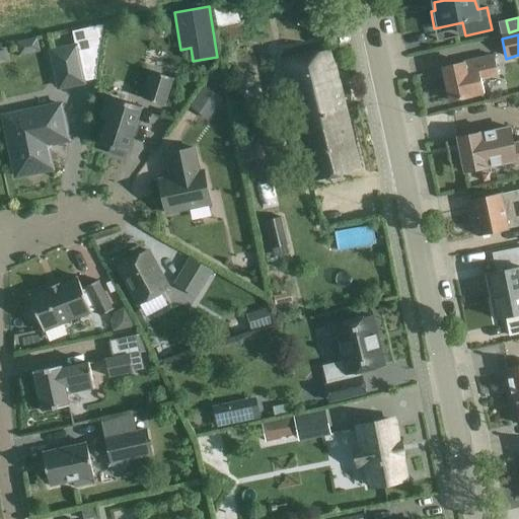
[(52,52),(59,88),(83,83),(75,47),(52,52)]
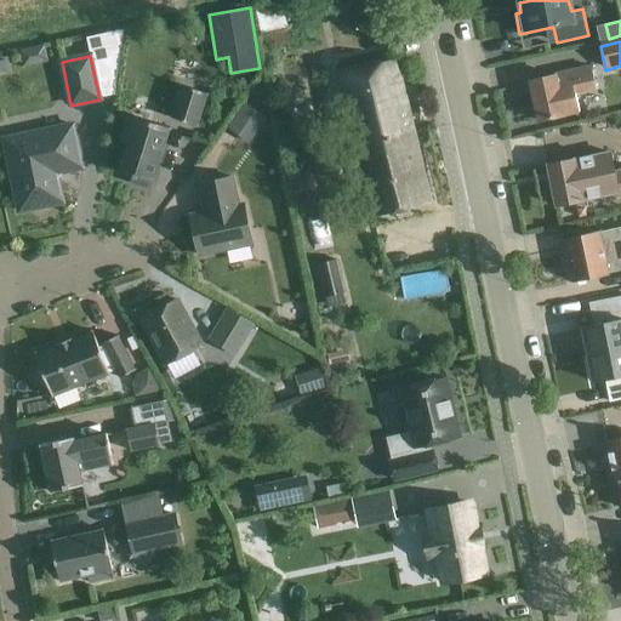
[(396,61),(336,75),(355,152),(389,143),(387,136),(412,130),(396,61)]
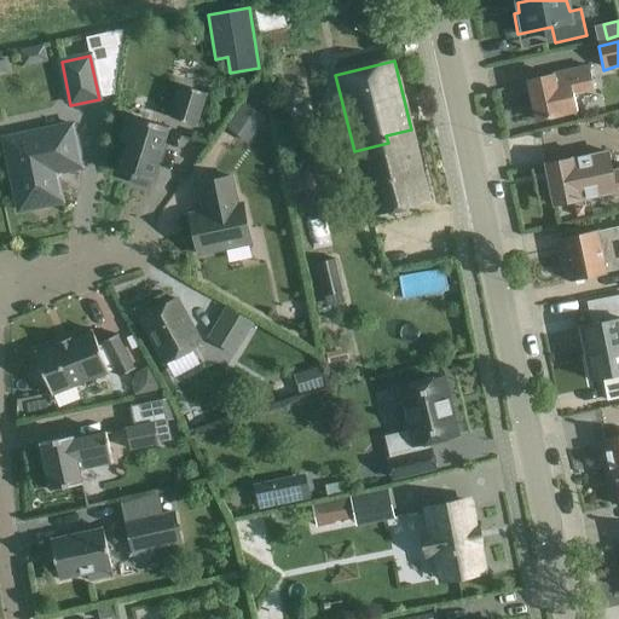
[(536,121),(560,115),(571,114),(578,111),(573,93),(595,88),(590,68),(527,81),(536,121)]
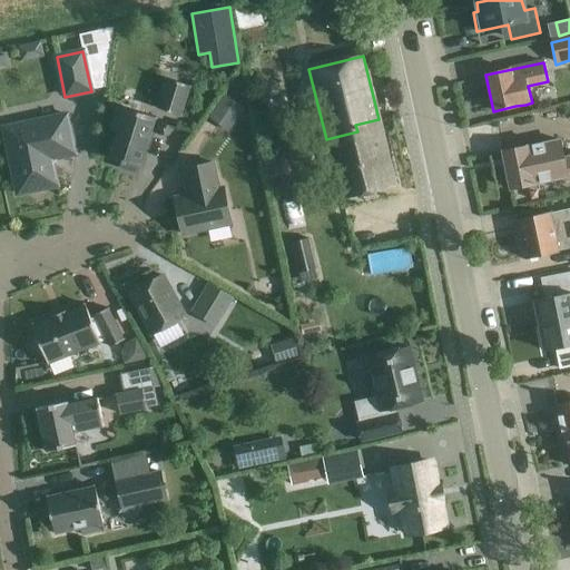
[(157,108),(180,116),(189,86),(166,79),(157,108)]
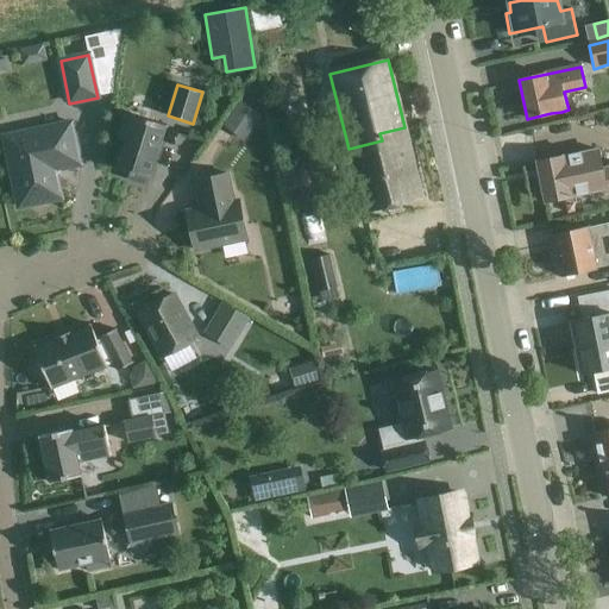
[(240,104),(224,126),(243,140),(259,117),(240,104)]
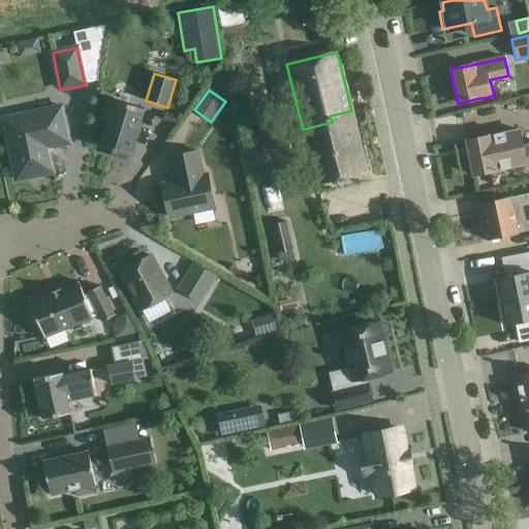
[(112,156),(125,160),(126,155),(129,156),(144,109),(115,100),(114,102),(109,100),(101,122),(107,123),(99,147),(113,151),(112,156)]
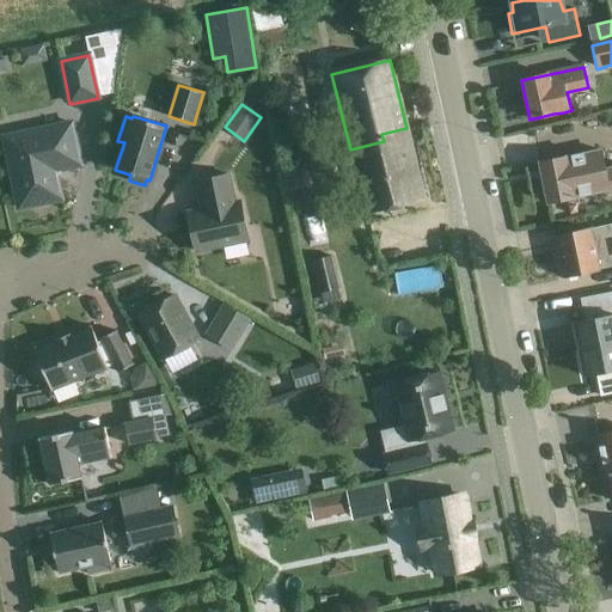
[(19,208),(61,200),(56,176),(60,170),(80,166),(71,123),(4,139),(19,208)]
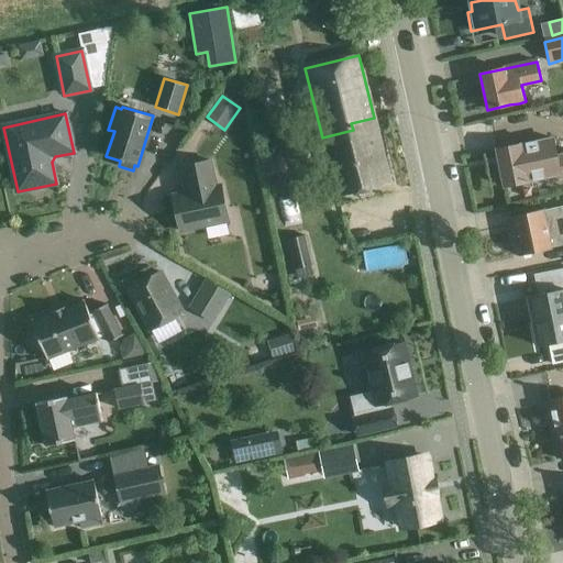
[(390,183),(374,118),(351,123),(353,130),(322,138),(338,196),(390,183)]
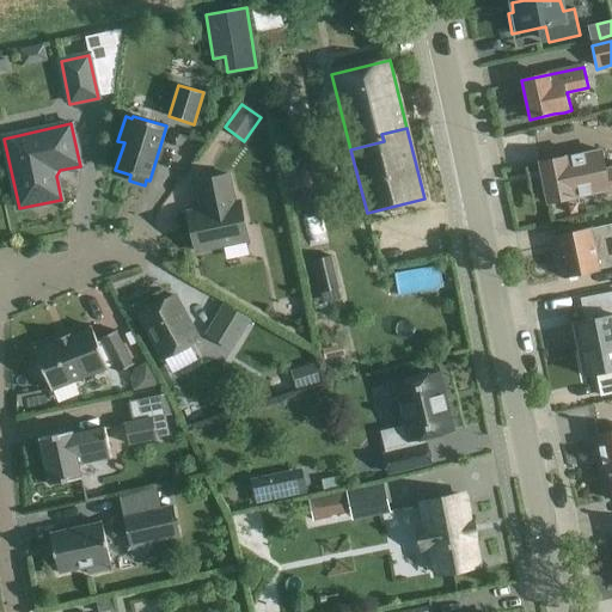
[(611,193),(611,167),(605,170),(600,151),(539,163),(548,202),(609,190),(609,194),(611,193)]
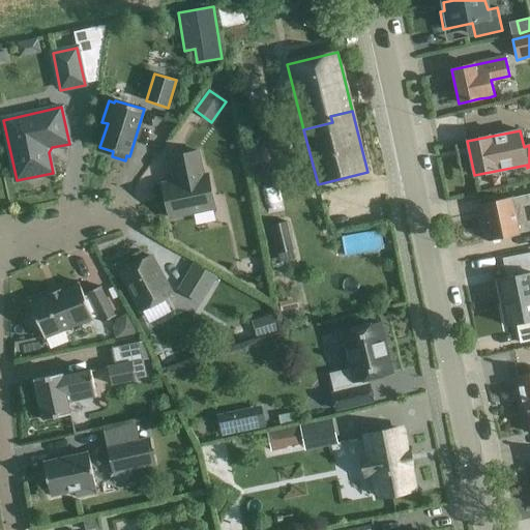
[(243,146),(248,167),(276,162),(273,140),(243,146)]
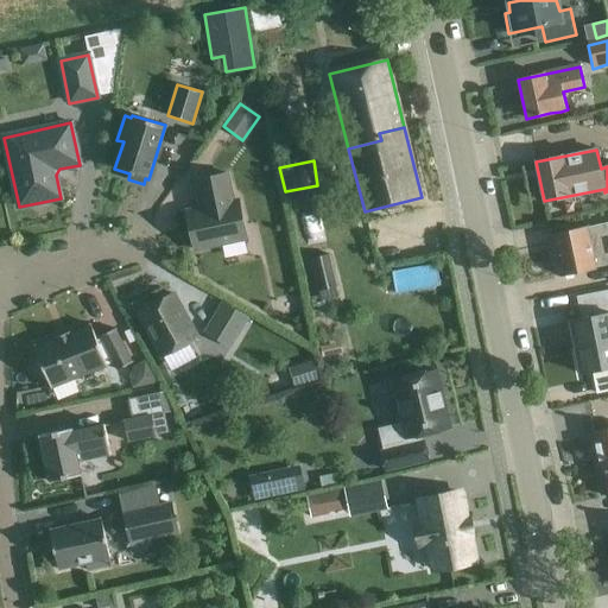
[(195,181),(198,198),(201,209),(185,211),(194,251),(246,239),(238,201),(232,202),(226,175),(195,181)]
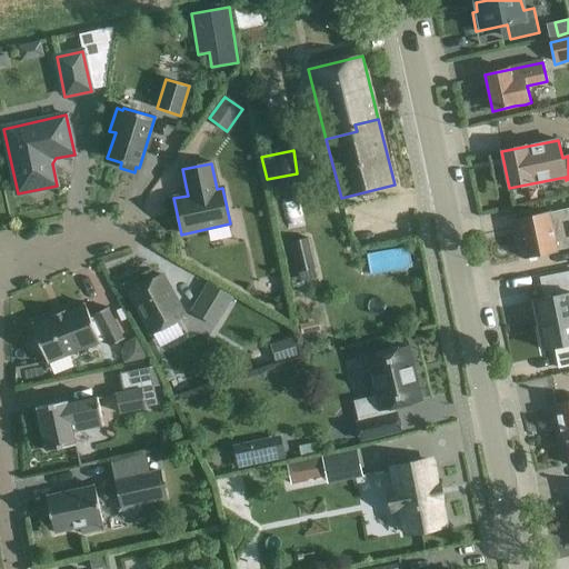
[(568,208),(516,219),(523,258),(557,251),(556,246),(568,242),(568,208)]
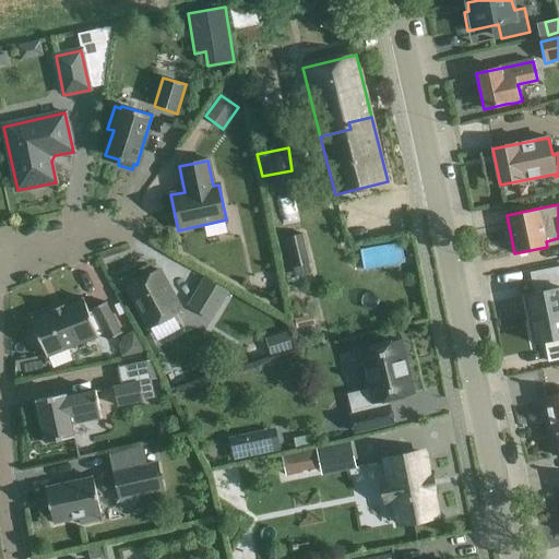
[(284,239),(289,269),(310,264),(305,235),(284,239)]
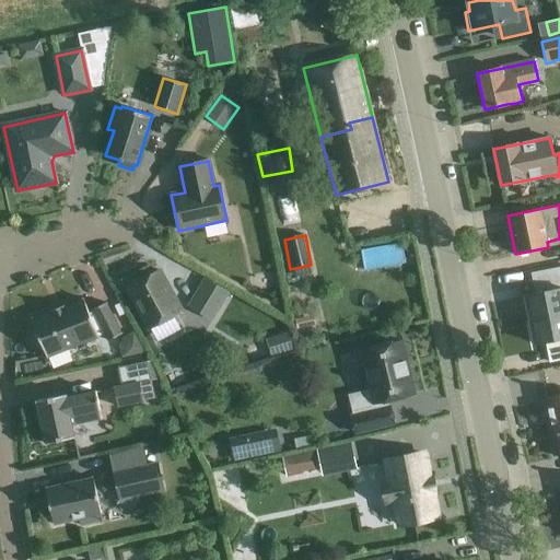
[(539,293),(525,295),(531,322),(559,314),(559,267),(535,272),(539,293)]
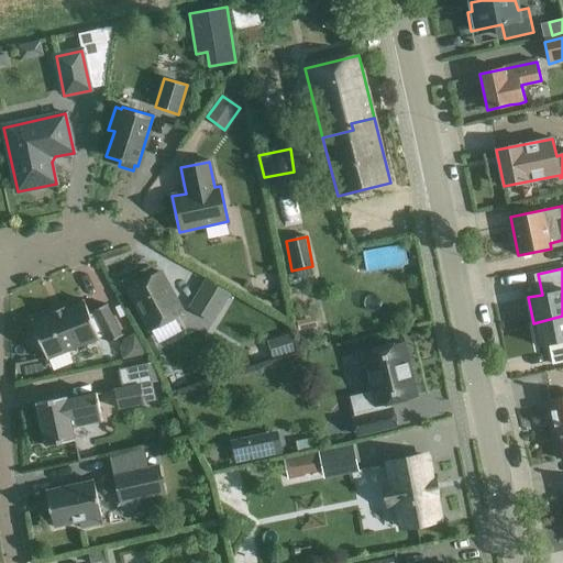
[(128,289),(151,331),(181,313),(159,272),(128,289)]
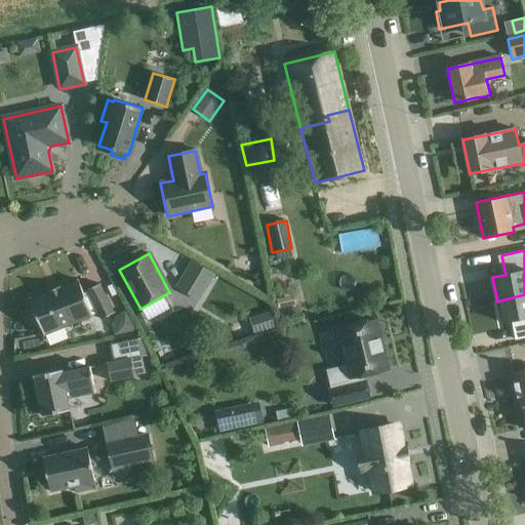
[(190,263),(176,288),(202,301),(215,276),(190,263)]
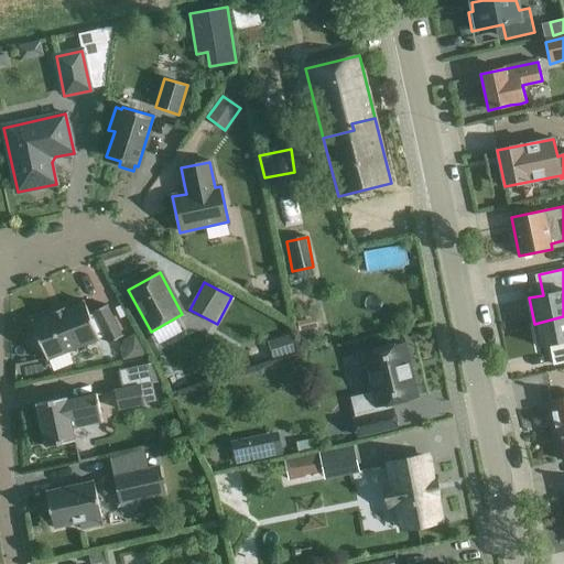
[(50,315),(32,322),(32,324),(32,345),(46,359),(46,360),(49,360),(54,372),(64,368),(74,365),(68,351),(84,346),(99,339),(98,338),(105,335),(109,344),(122,336),(106,305),(91,313),(93,314),(96,320),(91,322),(89,315),(84,302),(65,308),(65,307),(50,314),(50,315)]
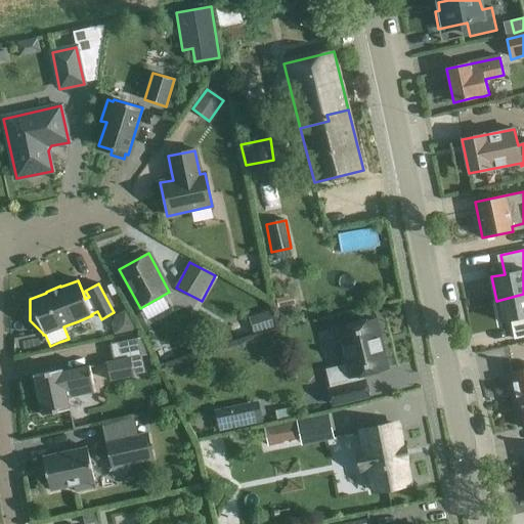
[(523,294),(496,301),(500,321),(514,319),(518,339),(523,337),(523,294)]
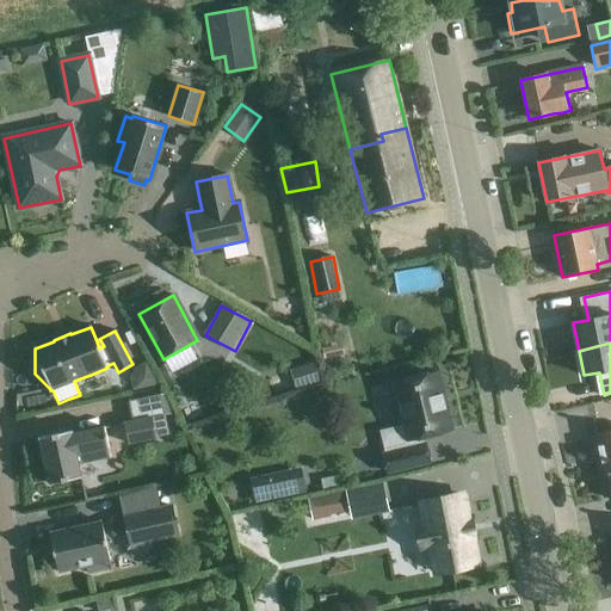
[(343,344),(322,347),(325,359),(345,355),(343,344)]
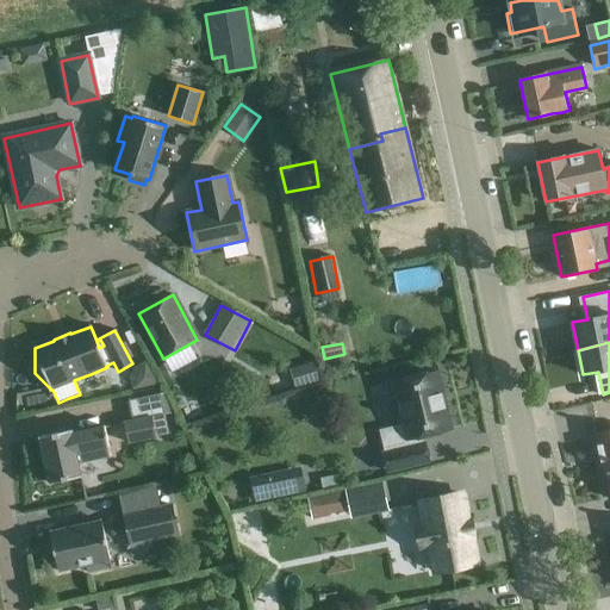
[(134,368),(130,377),(132,390),(159,385),(145,361),(134,368)]
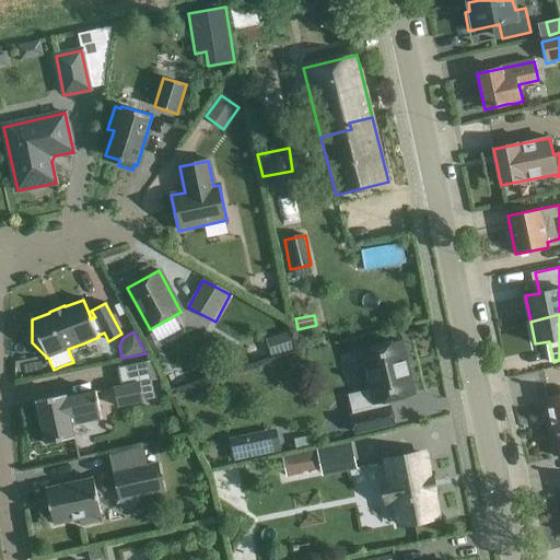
[(289,331),(266,339),(267,343),(271,357),(294,350),(289,331)]
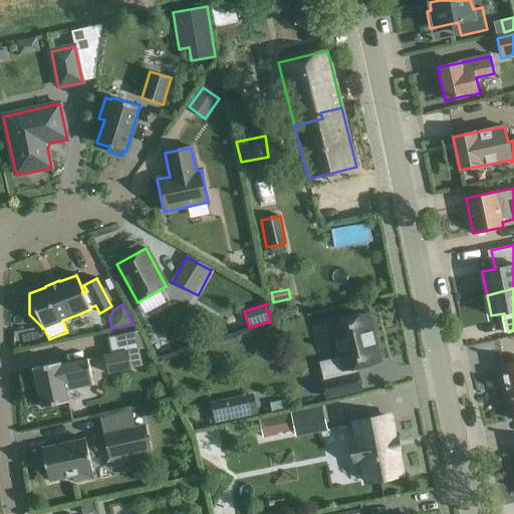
[(342,368),(322,373),(323,381),(322,381),(326,398),(361,389),(357,373),(355,373),(353,367),(380,361),(368,313),(331,322),(342,368)]
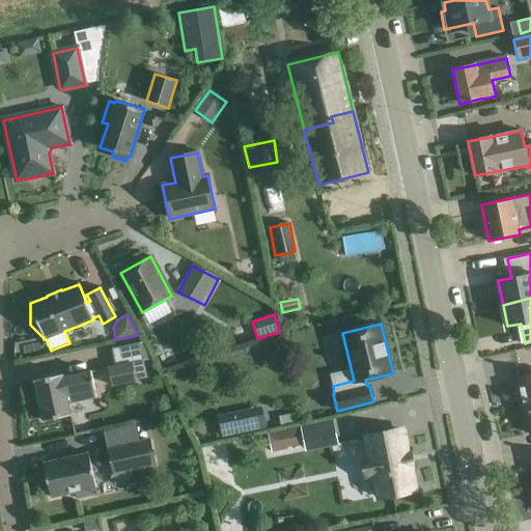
[(108,367),(111,385),(146,378),(139,342),(112,348),(116,365),(108,367)]
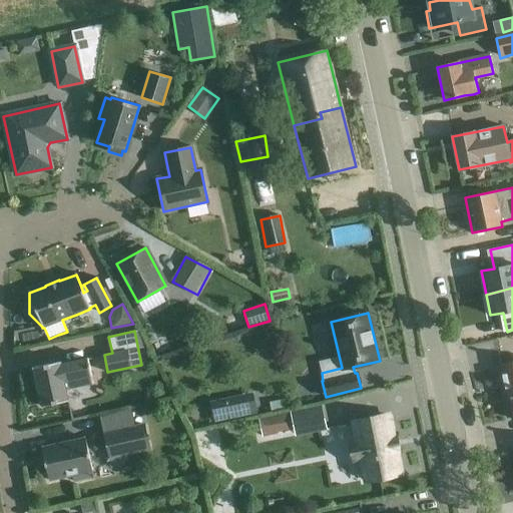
[(66,389),(82,386),(93,384),(87,358),(60,364),(60,362),(33,368),(41,407),(68,401),(66,389)]
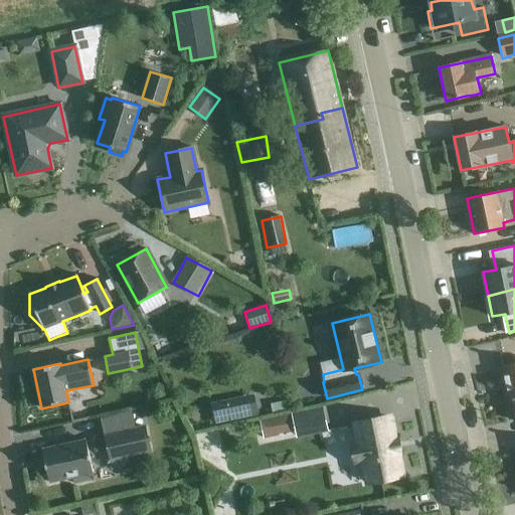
[(509,393),(514,391),(514,363),(503,366),(503,368),(498,369),(502,385),(506,384),(509,393)]
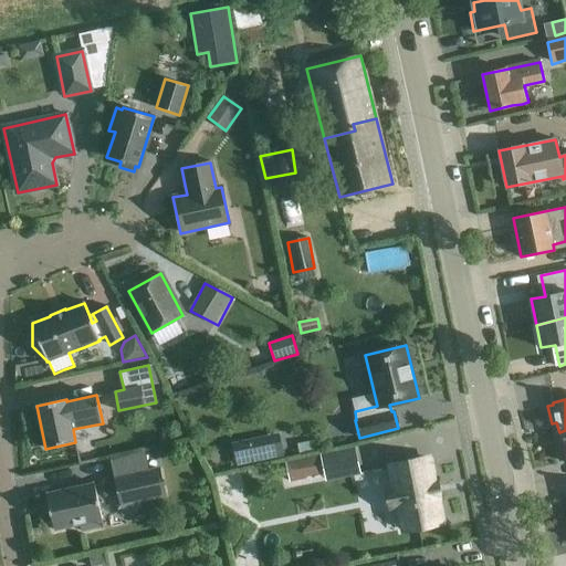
[(565,461),(565,463),(565,462),(565,430),(559,432),(562,443),(556,444),(559,462),(565,461)]
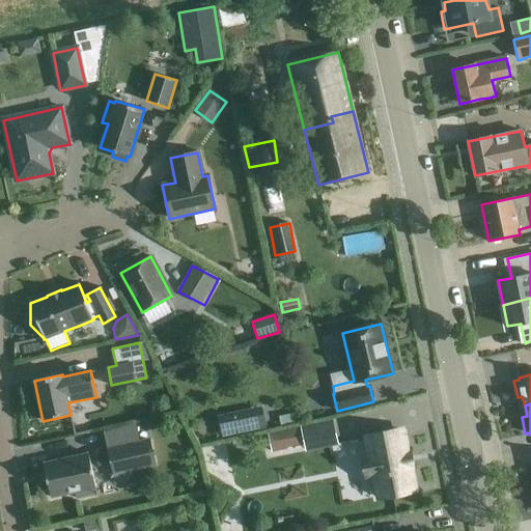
[(262,408),(218,416),(222,437),(267,427),(262,408)]
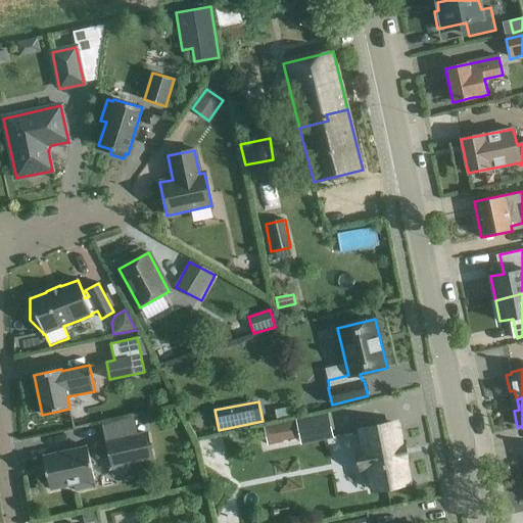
[(295,420),(263,427),(268,446),(299,439),(301,444),(333,437),(328,413),(295,420)]
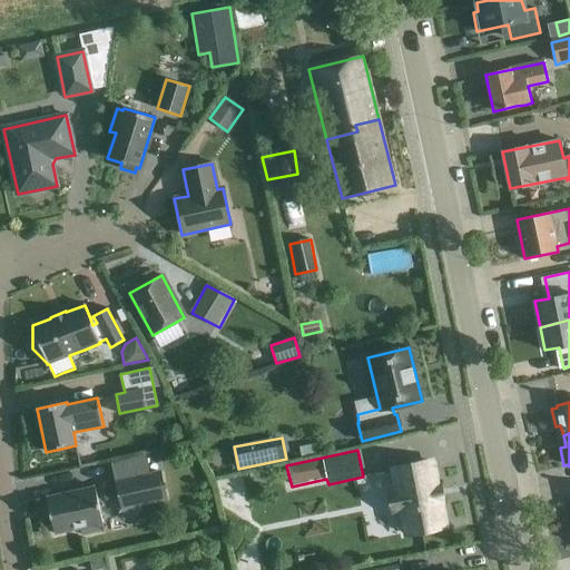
[(146,457),(112,464),(123,508),(166,499),(160,472),(149,474),(146,457)]
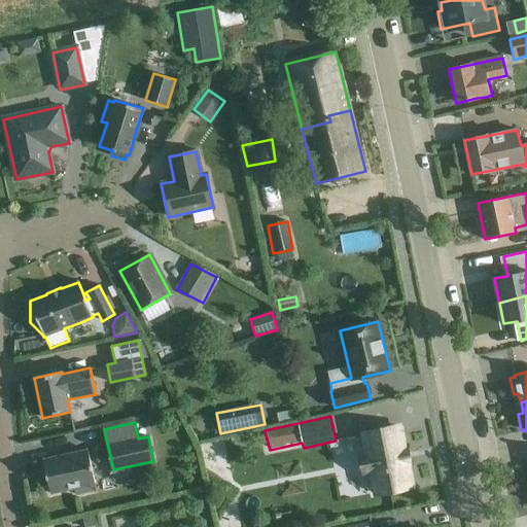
[(375,494),(411,486),(407,462),(408,462),(406,451),(403,451),(399,427),(362,434),(366,454),(361,455),(365,475),(371,473),(375,494)]
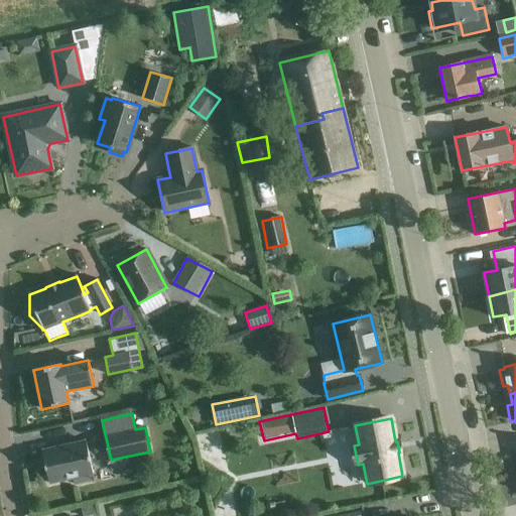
[(74,485),(94,480),(86,440),(42,450),(49,484),(73,479),(74,485)]
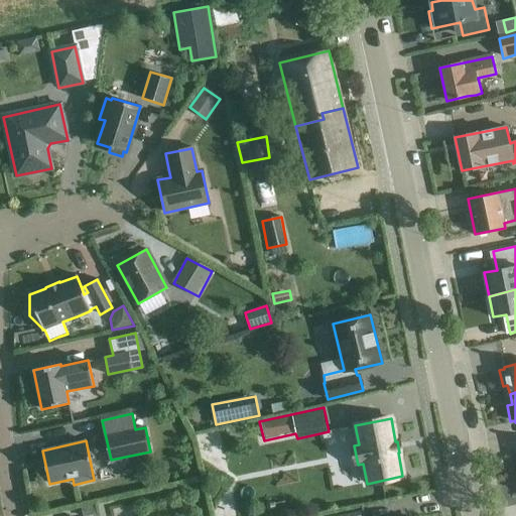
[(85,515),(99,515),(97,504),(84,506),(85,515)]
